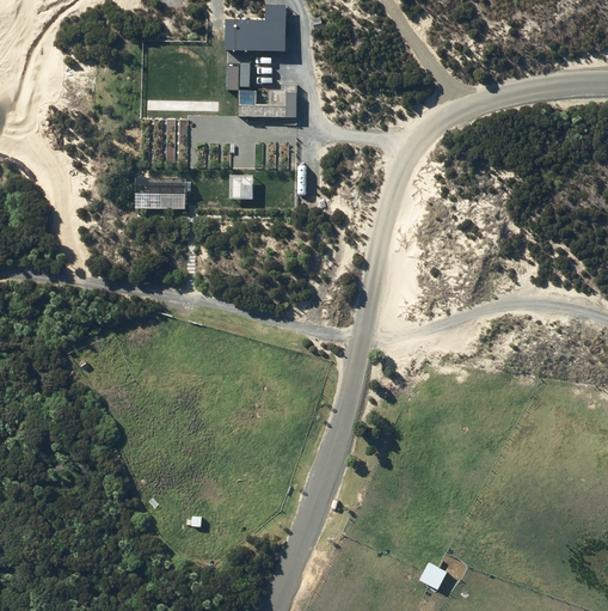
[(225,50),(284,53),(287,4),(265,4),(264,20),(225,19),(225,50)]
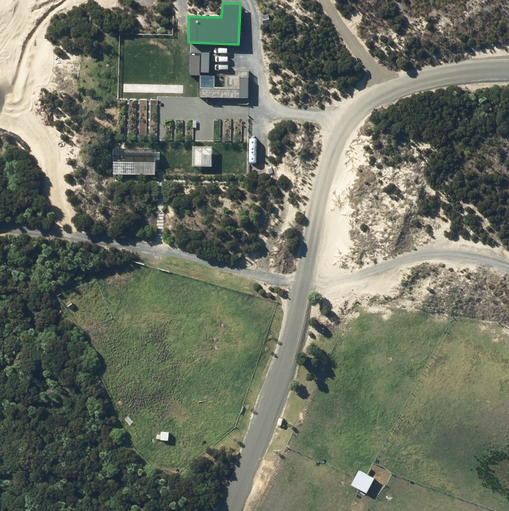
[(200,56),(189,56),(188,74),(199,74),(200,56)]
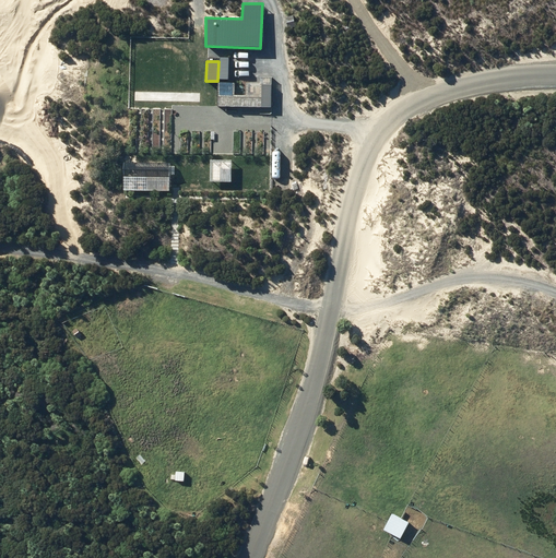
[(216,84),(216,106),(270,106),(270,84),(216,84)]
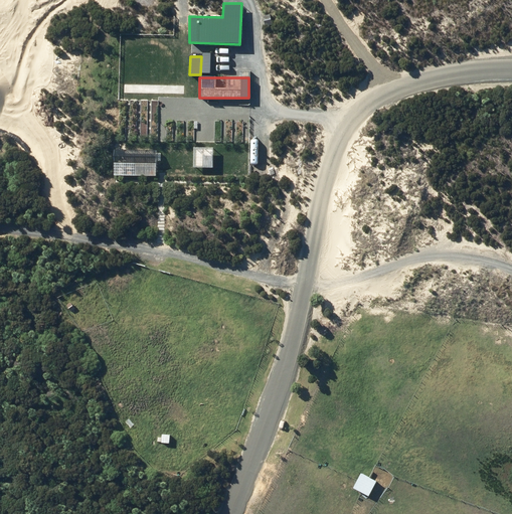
[(212,147),(192,147),(192,166),(212,167),(212,147)]
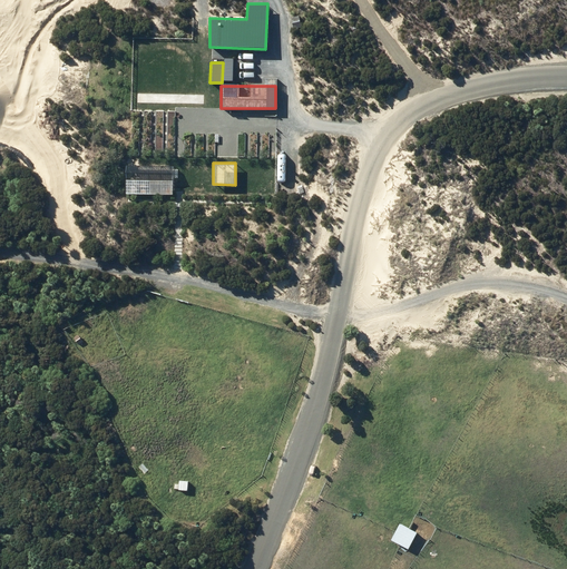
[(126,195),(172,195),(172,167),(126,167),(126,195)]
